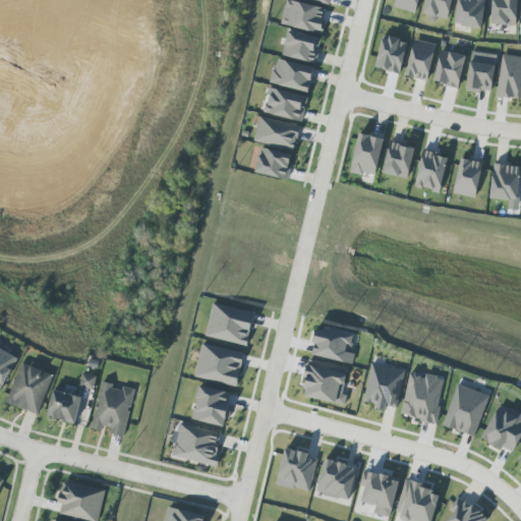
[(326,8),(286,0),(281,25),(321,34),(326,8)]
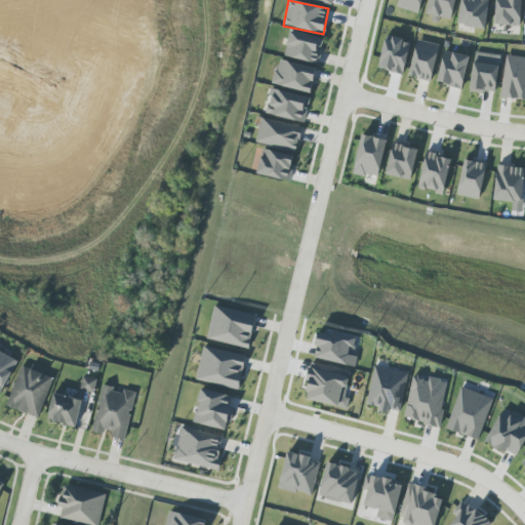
[(399,0),(397,8),(419,13),(421,0),(399,0)]
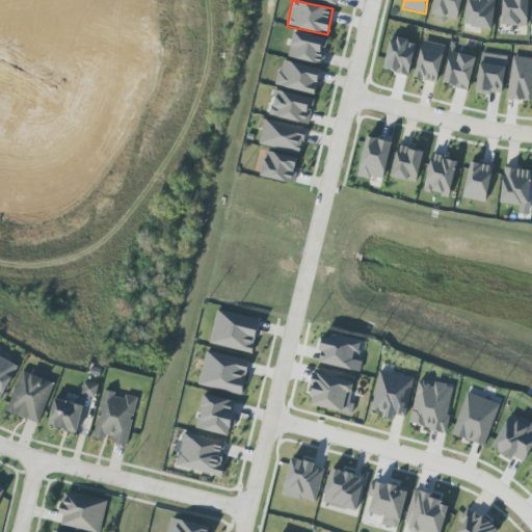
[(456,20),(460,0),(434,0),(431,15),(456,20)]
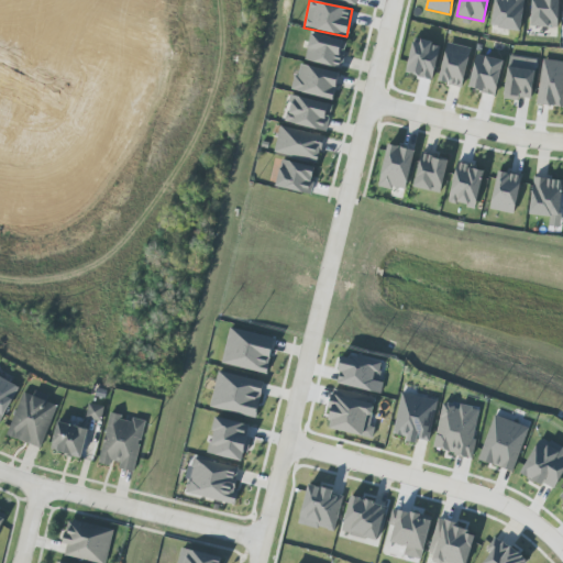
[(523,0),(494,0),(492,28),(521,31),(523,0)]
